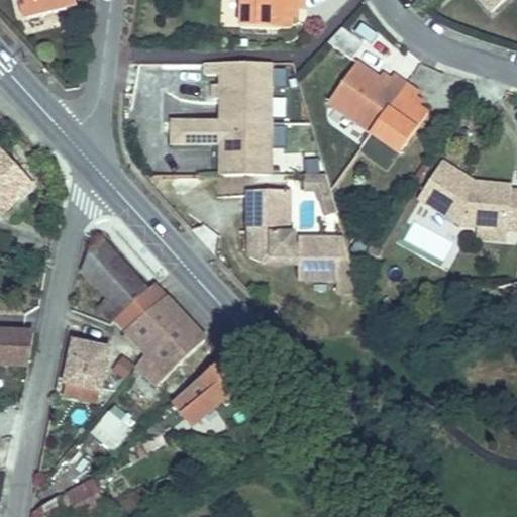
[(19,0),(25,19),(79,6),(77,0),(19,0)]
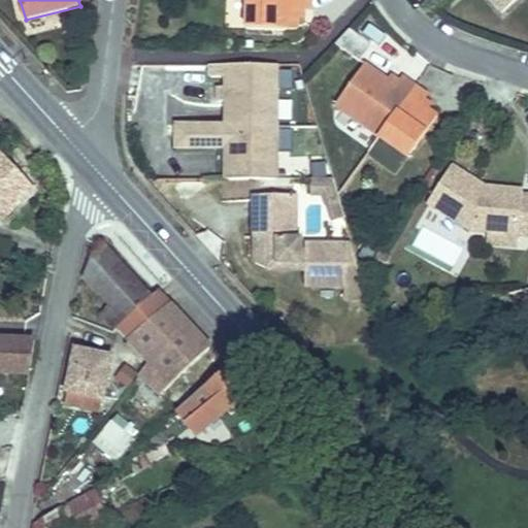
[(251,0),(250,26),(298,27),(299,4),(311,5),(311,0),(251,0)]
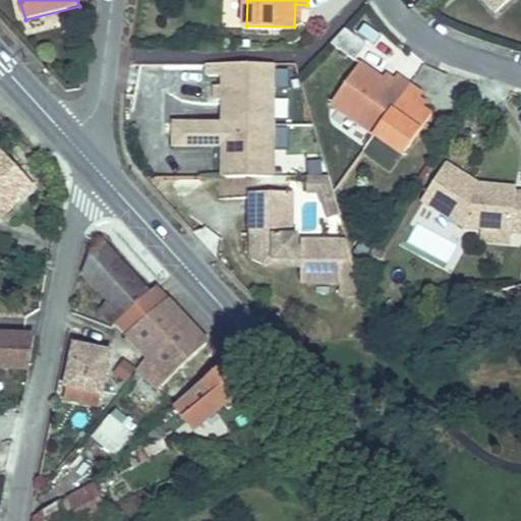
[(343,26),(330,44),(353,61),(366,45),(343,26)]
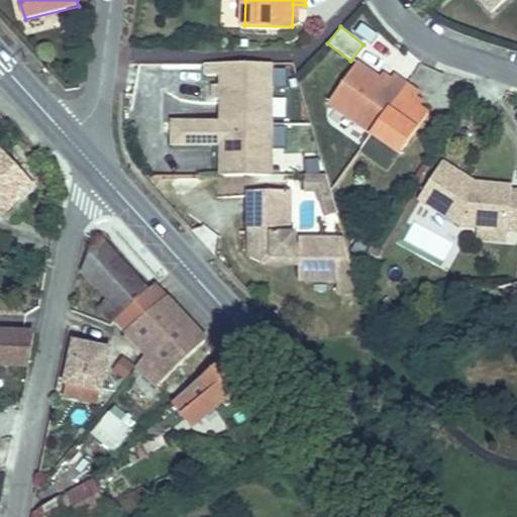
[(223,61),(222,120),(272,121),(274,61),(270,61),(223,61)]
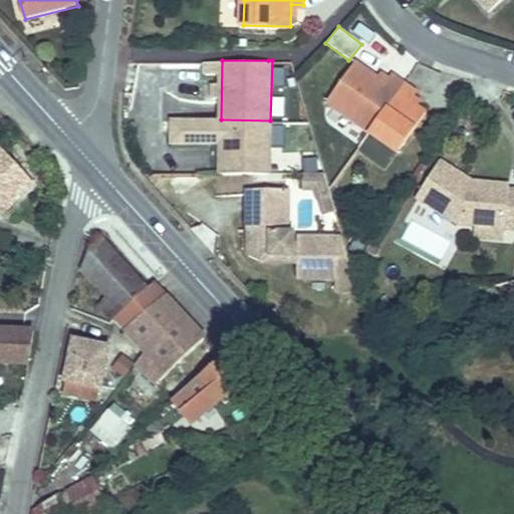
[(335,99),(361,119),(394,143),(421,105),(403,92),(409,82),(396,72),(386,65),(379,74),(362,62),(335,99)]
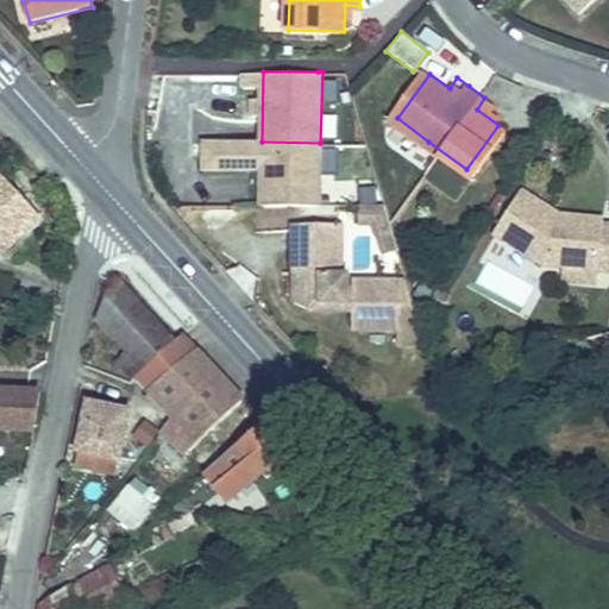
[(262,142),(205,140),(205,167),(262,168),(261,205),(319,205),(320,144),(320,143),(262,142)]
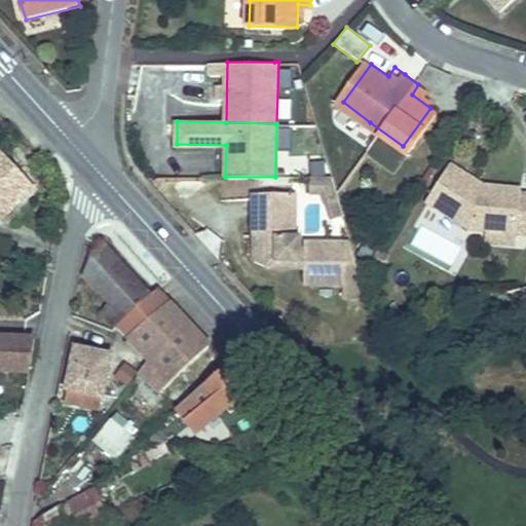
[(0,222),(36,188),(1,151),(0,151),(0,222)]
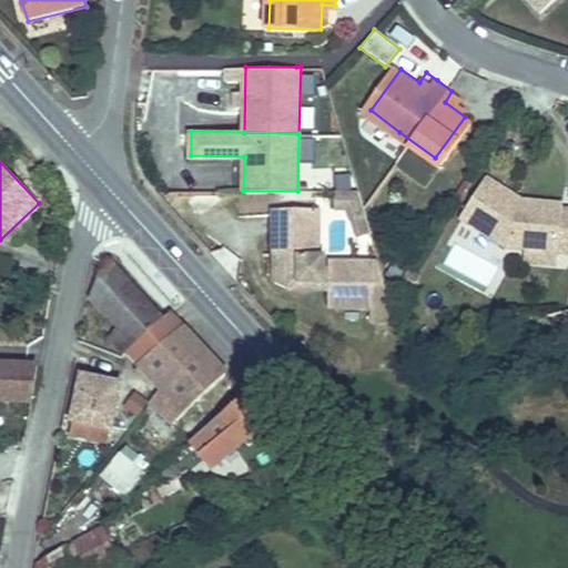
[(499,239),(519,240),(555,241),(557,203),(517,201),(511,196),(517,190),(486,168),(456,206),(499,239)]
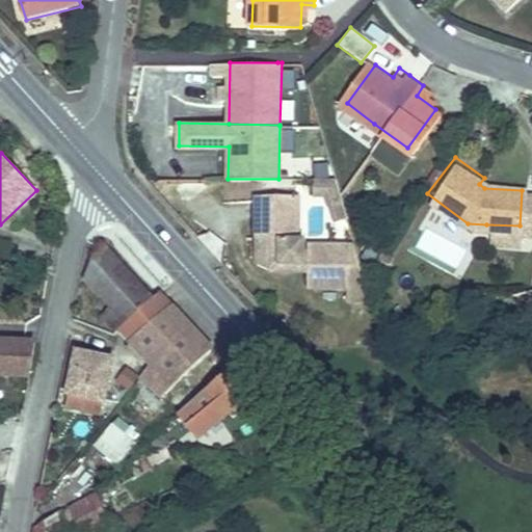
[(336,178),(309,178),(310,195),(321,194),(327,187),(331,204),(342,201),(336,178)]
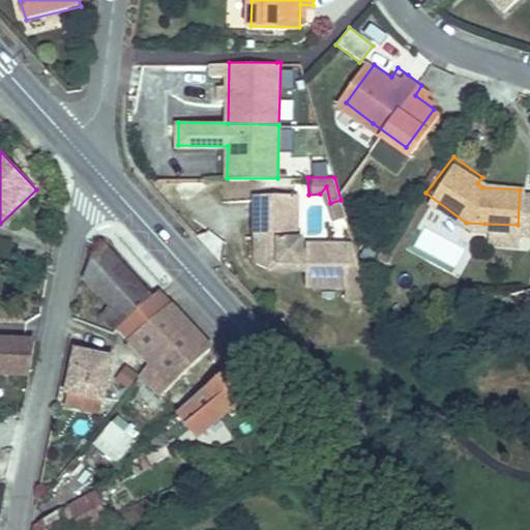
[(223,200),(252,199),(252,182),(223,182),(223,200)]
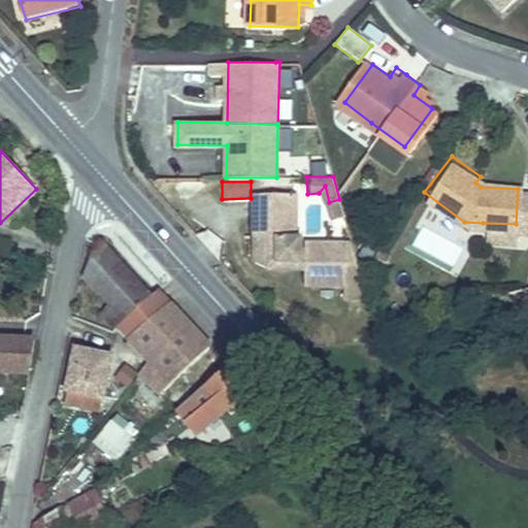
[(527,224),(527,189),(518,189),(516,224),(527,224)]
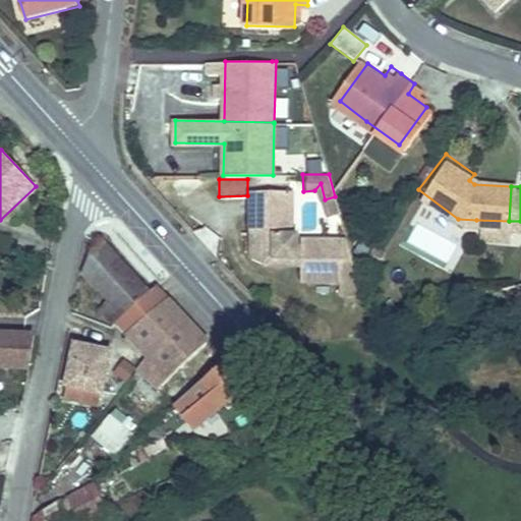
[(342,287),(358,287),(350,255),(346,239),(299,240),(299,233),(292,233),(292,190),(252,191),(253,231),(267,230),(268,265),(302,265),(302,281),(341,280),(342,287)]
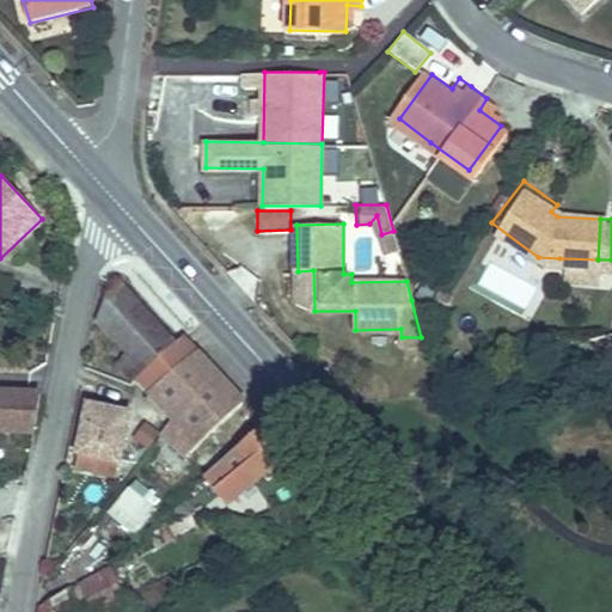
[(393,231),(381,234),(386,255),(398,250),(393,231)]
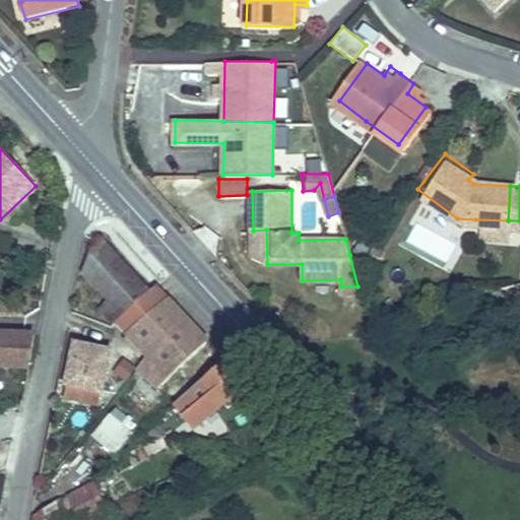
[(508,220),(475,219),(475,235),(507,237),(508,220)]
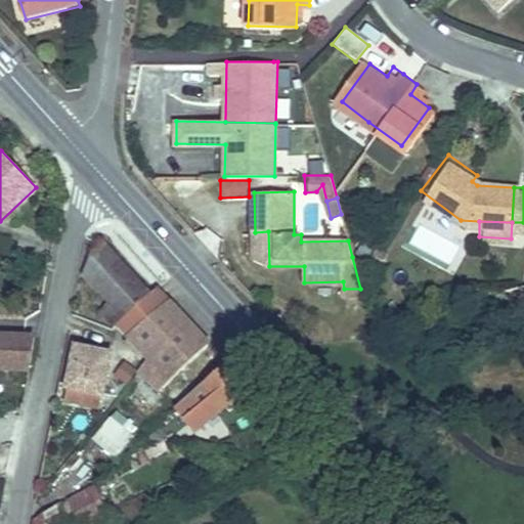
[(0,237),(0,249),(9,250),(10,239),(0,237)]
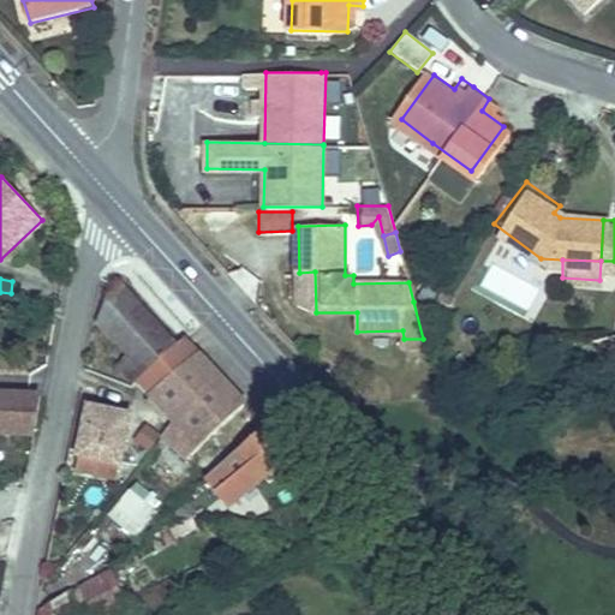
[(169,336),(119,279),(101,322),(149,375),(179,347),(169,336)]
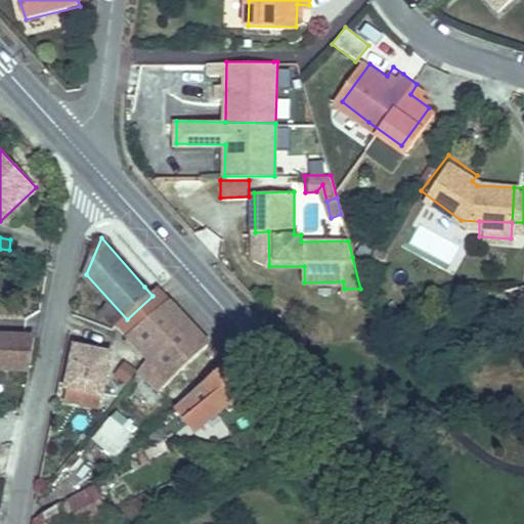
[(165,296),(160,290),(153,296),(127,319),(118,326),(124,334),(128,338),(169,300),(165,296)]
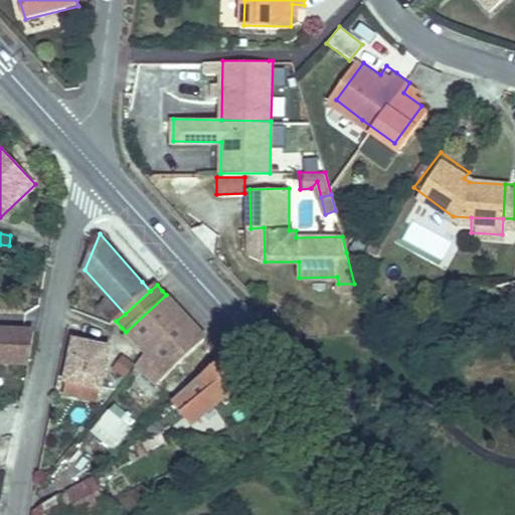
[(165,376),(207,339),(183,315),(166,295),(126,332),(147,355),(165,376)]
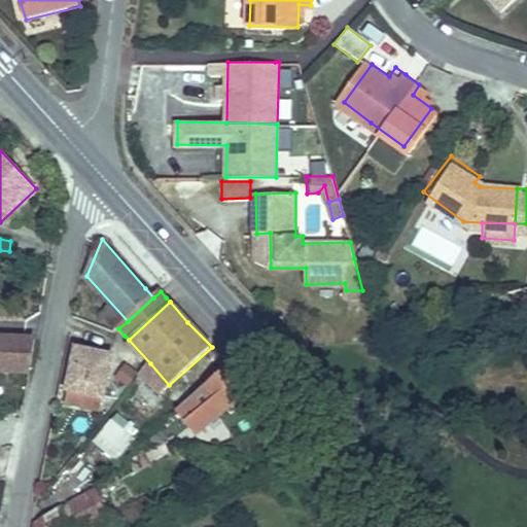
[(0,337),(0,371),(32,373),(37,338),(0,337)]
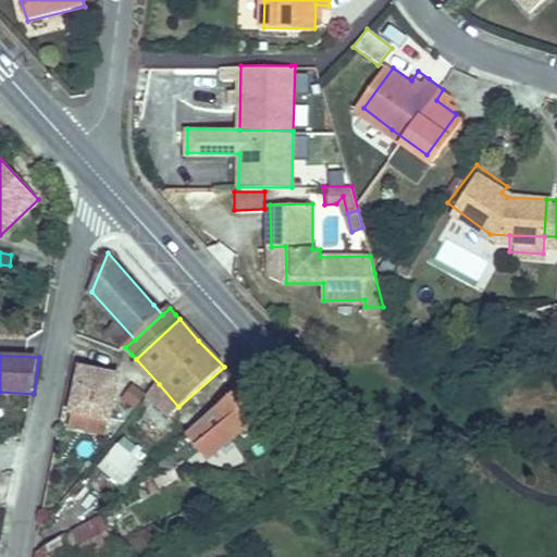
[(81,371),(73,416),(110,421),(119,379),(81,371)]
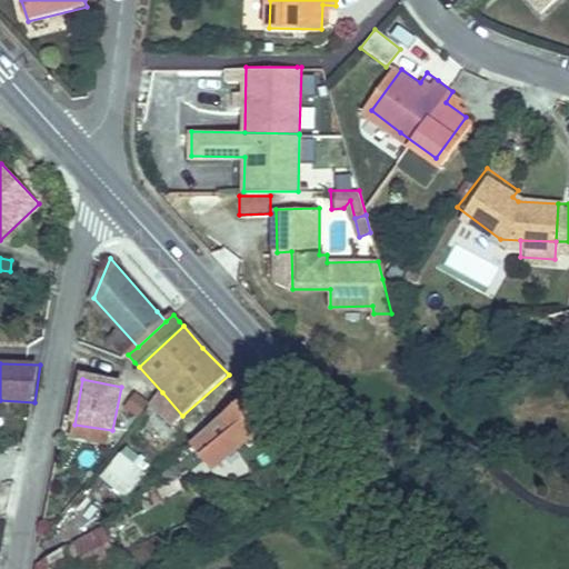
[(216,471),(271,422),(265,416),(247,397),(192,446),(216,471)]
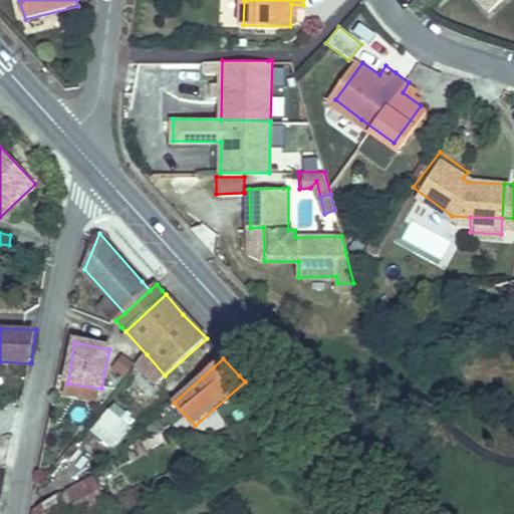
[(101,389),(67,383),(64,395),(99,401),(101,389)]
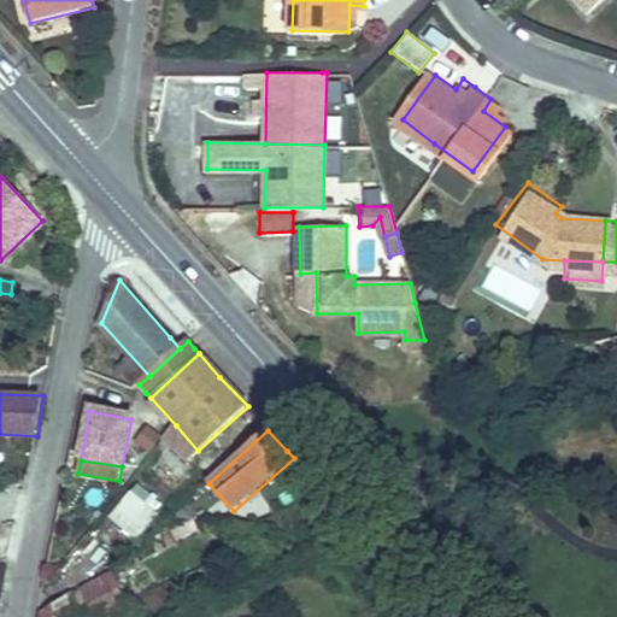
[(136,542),(166,505),(137,483),(107,521),(136,542)]
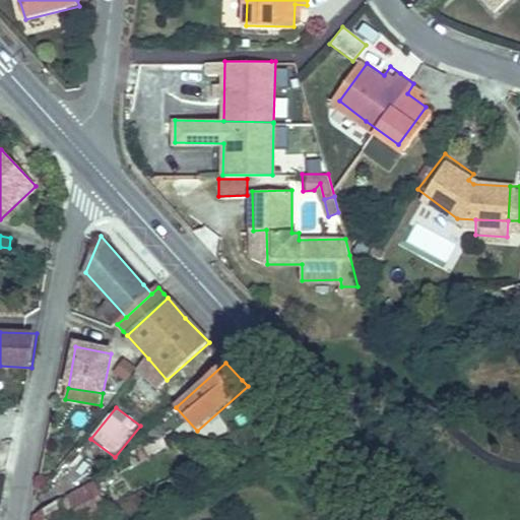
[(93,488),(70,492),(74,513),(98,508),(93,488)]
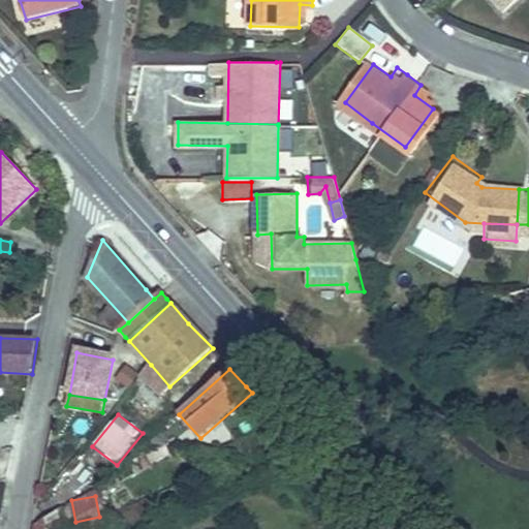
[(57,509),(35,524),(34,528),(41,528),(60,516),(57,509)]
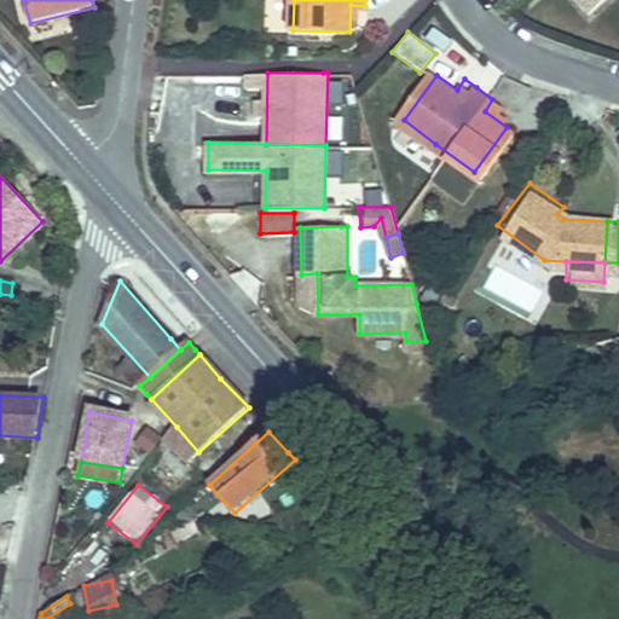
[(74,618),(70,603),(48,618),(74,618)]
